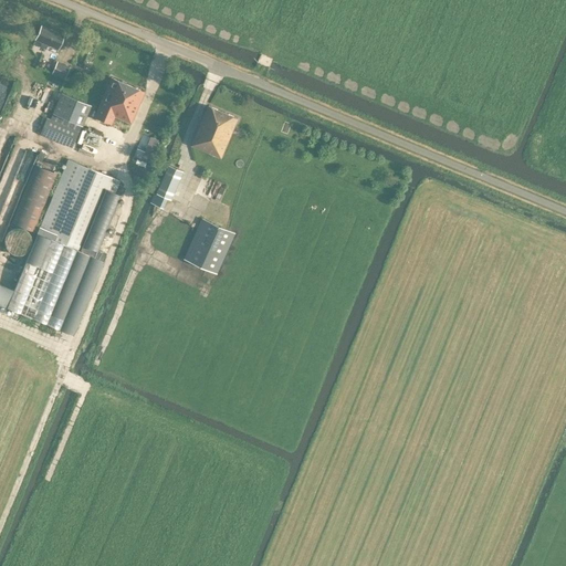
[(41,25),(35,40),(42,43),(40,48),(45,50),(48,45),(56,50),(63,35),(41,25)]
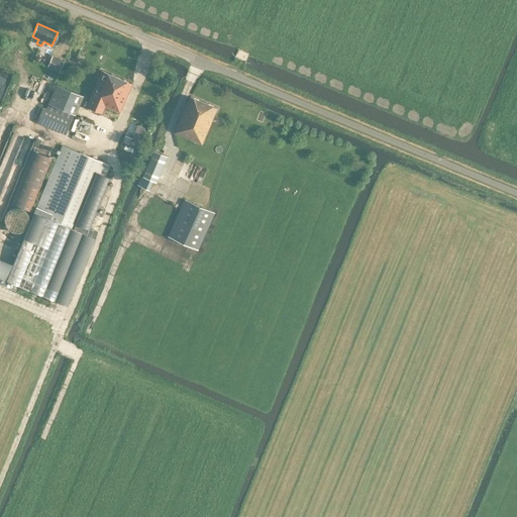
[(64,62),(52,57),(47,68),(59,73),(64,62)]
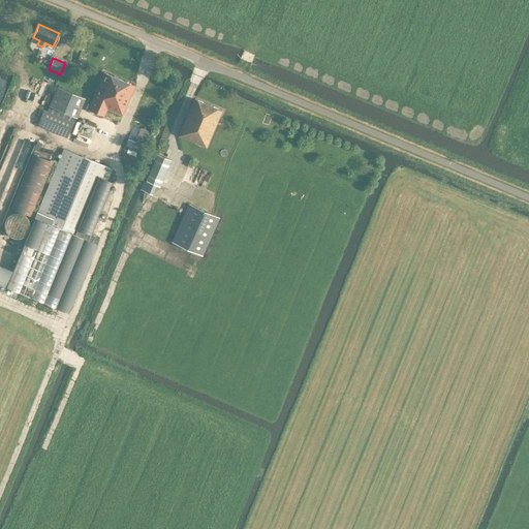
[(104,73),(88,111),(103,117),(107,110),(122,116),(134,86),(104,73)]
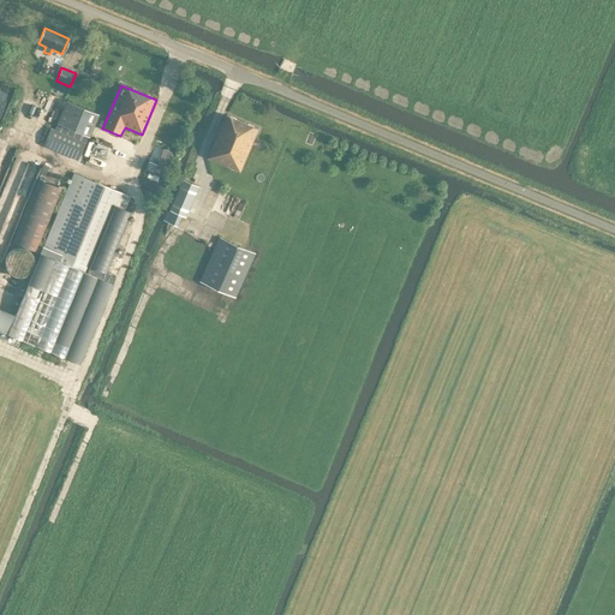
[(51,129),(43,147),(78,161),(88,138),(89,138),(99,115),(66,102),(54,131),(51,129)]
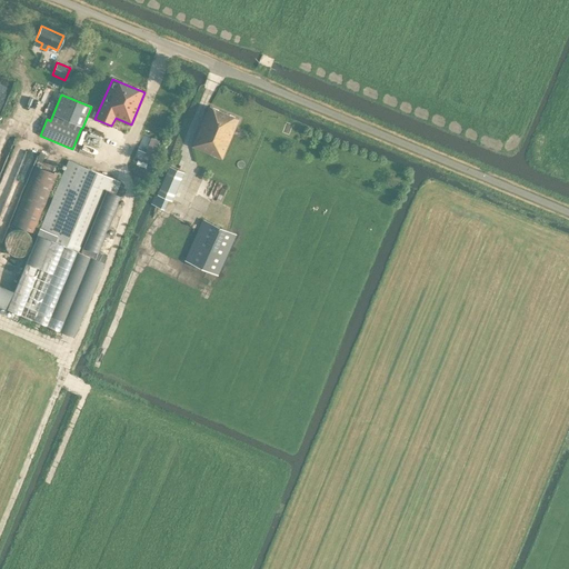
[(192,147),(222,159),(239,120),(209,107),(192,147)]
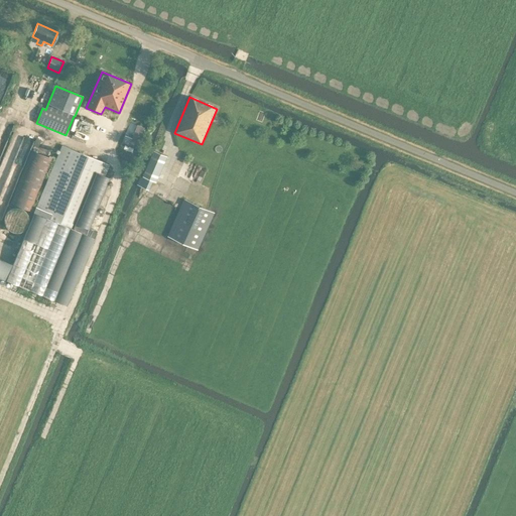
[(133,137),(126,135),(123,143),(138,148),(146,127),(138,124),(133,137)]
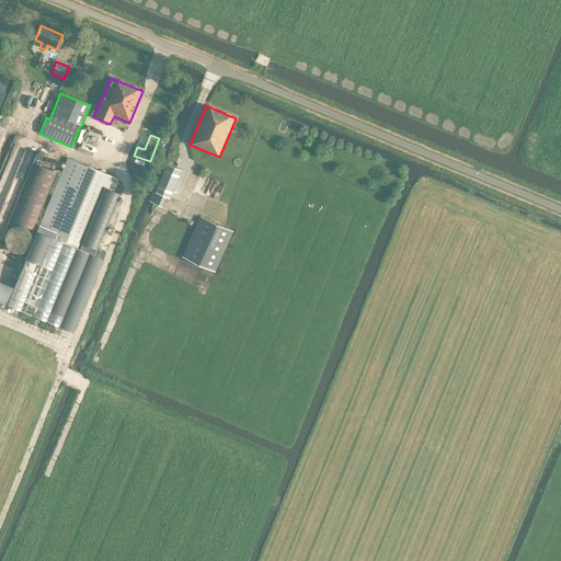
[(118,180),(67,158),(36,231),(88,253),(118,180)]
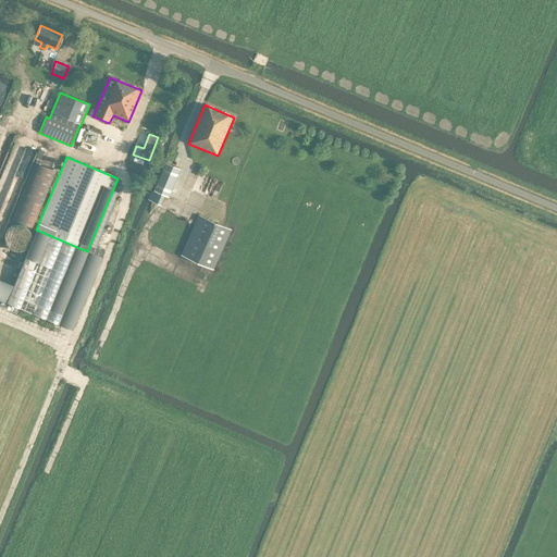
[(35,161),(11,220),(33,229),(57,170),(35,161)]
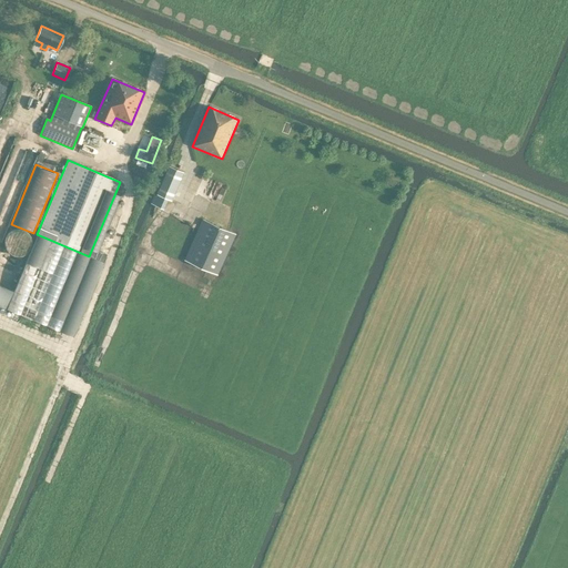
[(160,192),(170,198),(181,172),(170,168),(160,192)]
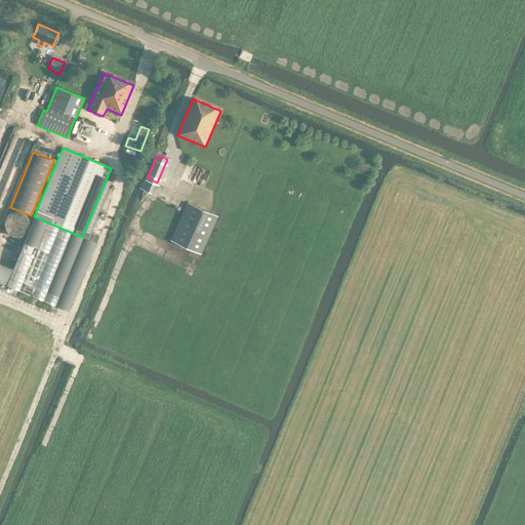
[(205,186),(210,171),(200,167),(194,182),(205,186)]
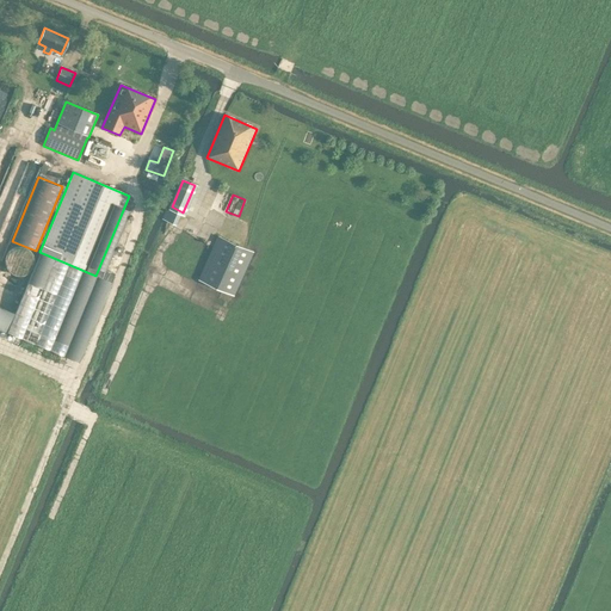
[(234,296),(253,253),(253,252),(218,236),(198,279),(234,296)]
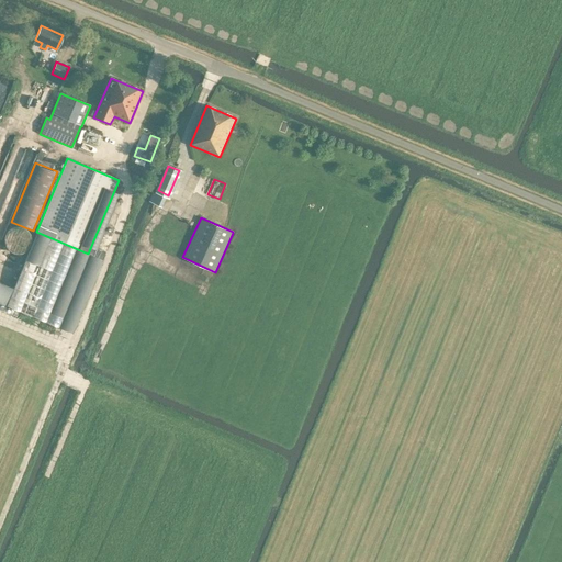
[(71,334),(102,259),(88,254),(36,232),(6,306),(71,334)]
